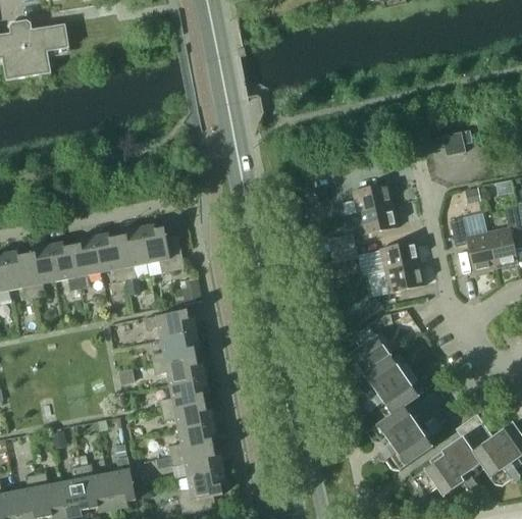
[(10,32),(0,33),(0,57),(2,58),(5,80),(51,72),(48,50),(69,47),(65,23),(32,29),(31,22),(27,19),(12,21),(9,26),(10,32)]
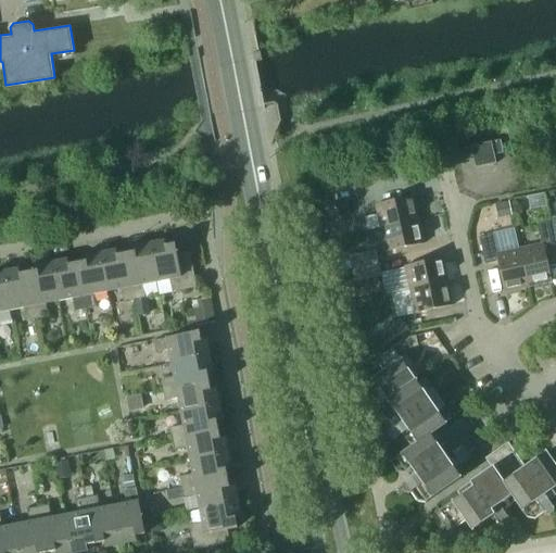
[(500,138),(469,143),(460,146),(463,159),(472,158),(475,165),(495,162),(493,152),(502,151),(500,138)]
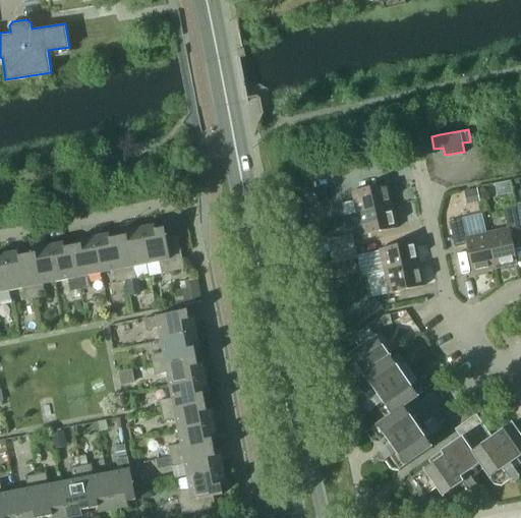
[(357,211),(392,204),(387,181),(352,189),(357,211)]
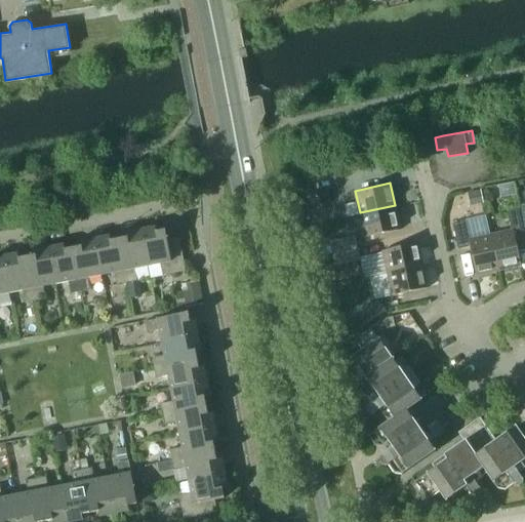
[(318,188),(321,202),(329,200),(327,187),(318,188)]
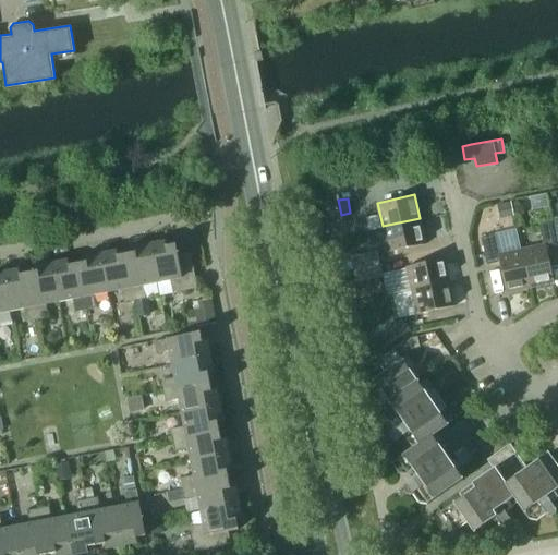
[(511,200),(496,203),(499,217),(513,214),(511,200)]
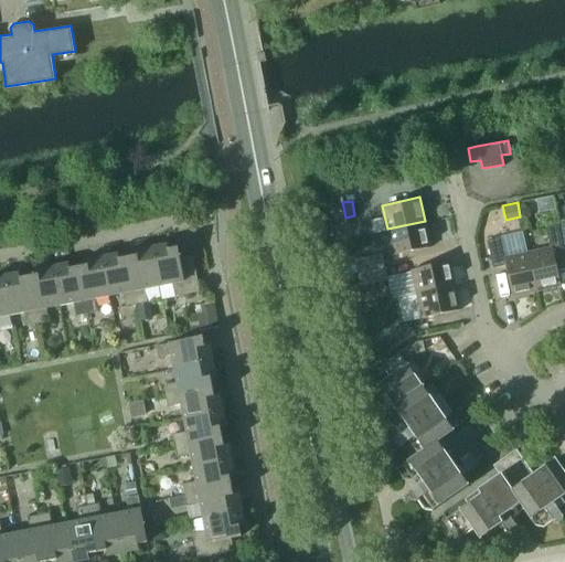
[(393,254),(430,245),(425,221),(387,229),(393,254)]
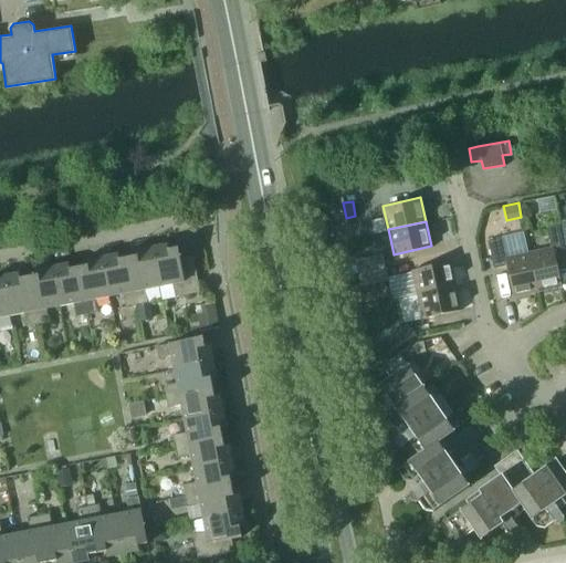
[(551,247),(528,251),(536,289),(561,283),(554,253),(565,250),(565,248),(565,246),(559,222),(546,226),(551,247)]
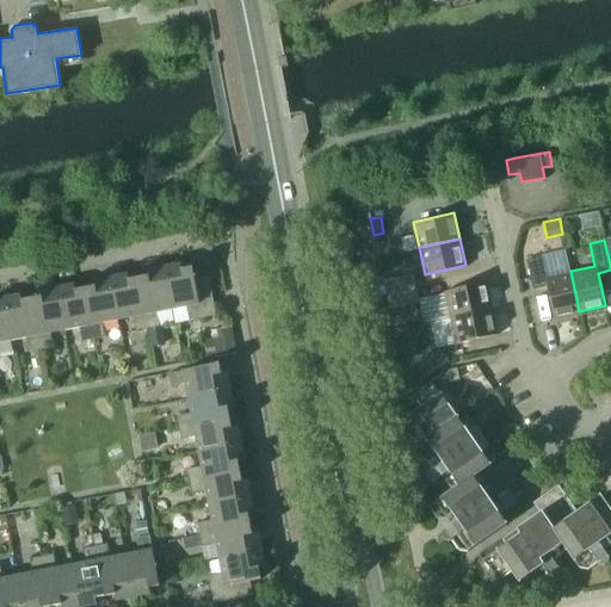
[(554,317),(579,311),(571,271),(545,277),(541,254),(526,258),(532,287),(545,284),(554,317)]
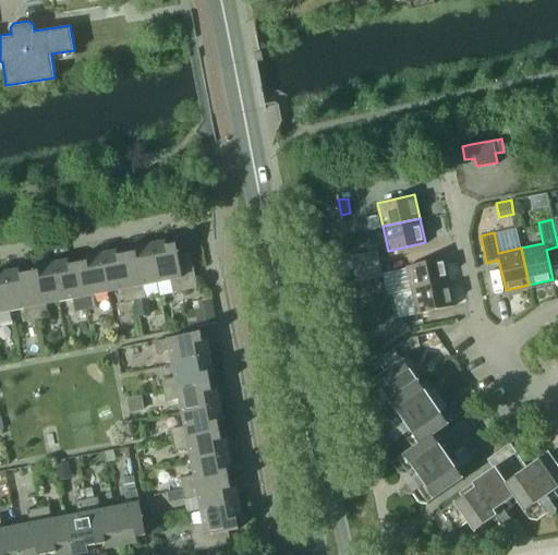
[(165,239),(148,242),(156,280),(170,278),(172,291),(196,286),(190,250),(177,253),(174,242),(166,244),(165,239)]
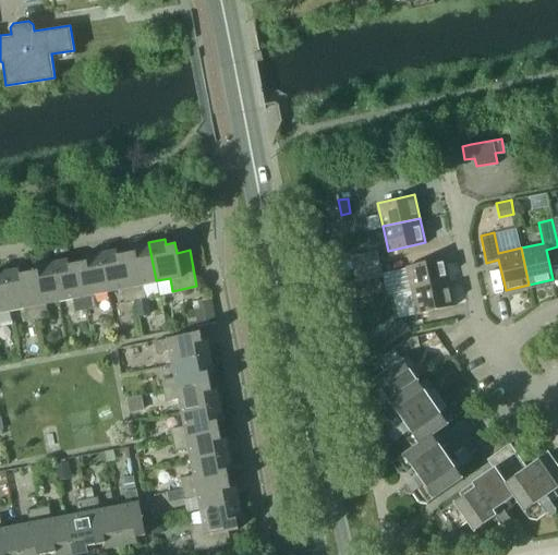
[(133,245),(134,250),(125,252),(134,298),(145,296),(143,284),(156,280),(148,242),(133,245)]
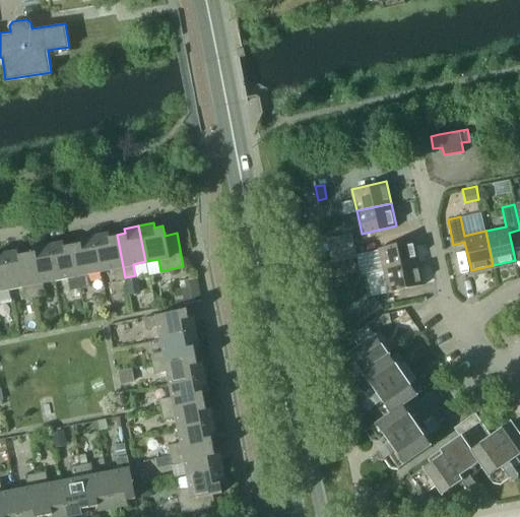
[(108,232),(93,235),(100,270),(113,267),(115,279),(125,277),(117,235),(109,237),(108,232)]
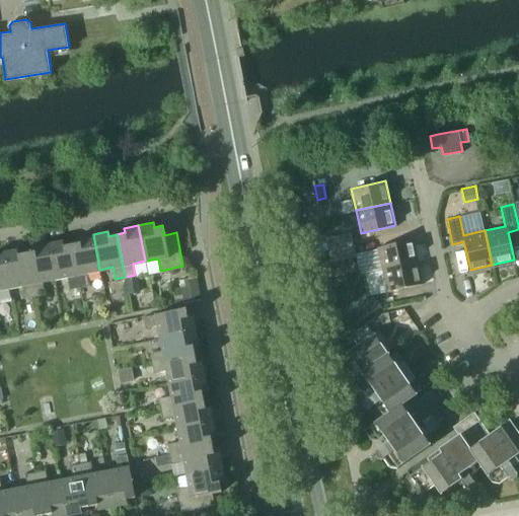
[(354,243),(351,231),(325,236),(328,248),(354,243)]
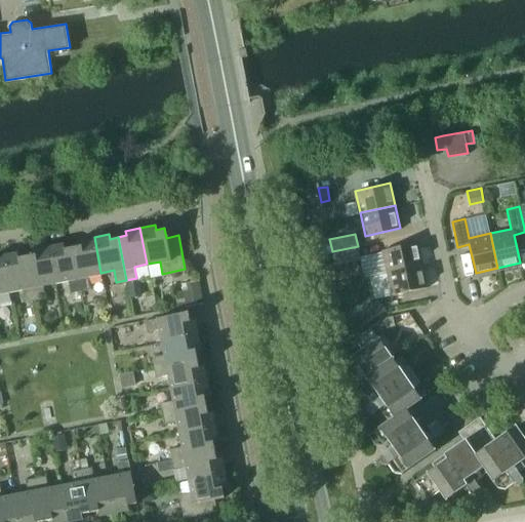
[(80,244),(72,246),(80,289),(90,287),(88,275),(101,273),(94,237),(79,239),(80,244)]
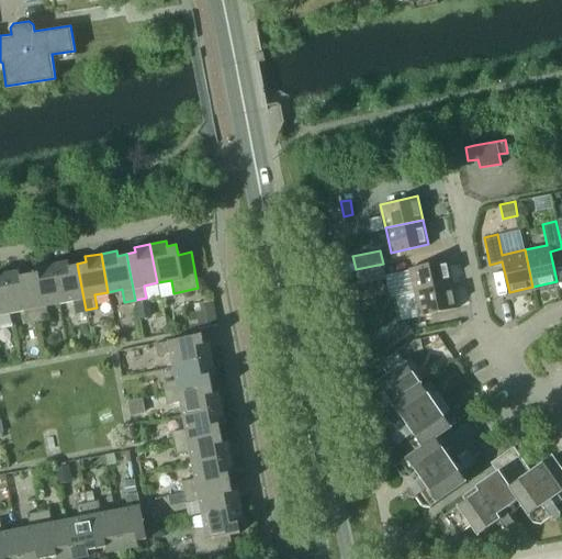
[(415,290),(452,282),(447,258),(409,267),(415,290)]
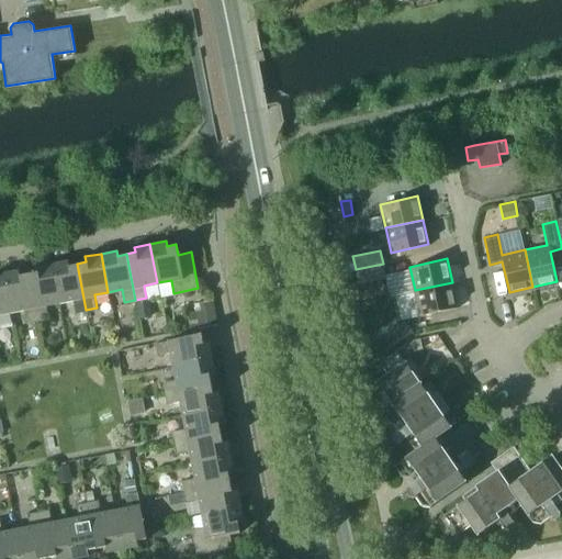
[(76,312),(86,310),(77,264),(68,265),(67,259),(52,263),(59,301),(72,299),(76,312)]
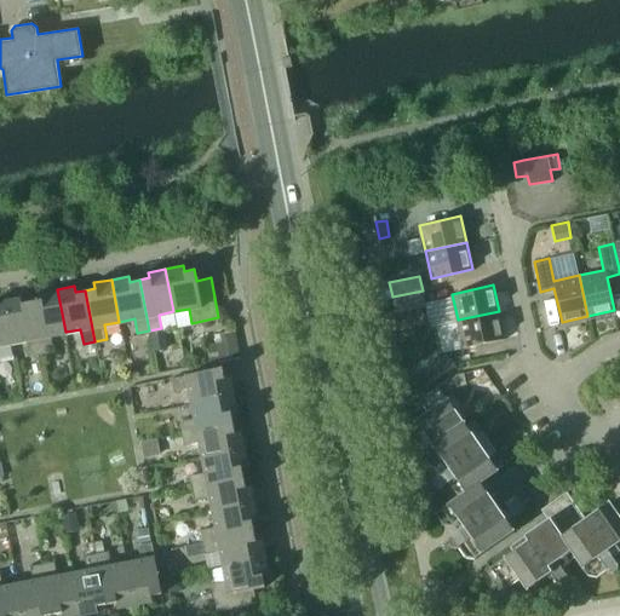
[(50,335),(65,332),(57,289),(39,293),(40,299),(30,300),(40,351),(52,350),(50,335)]
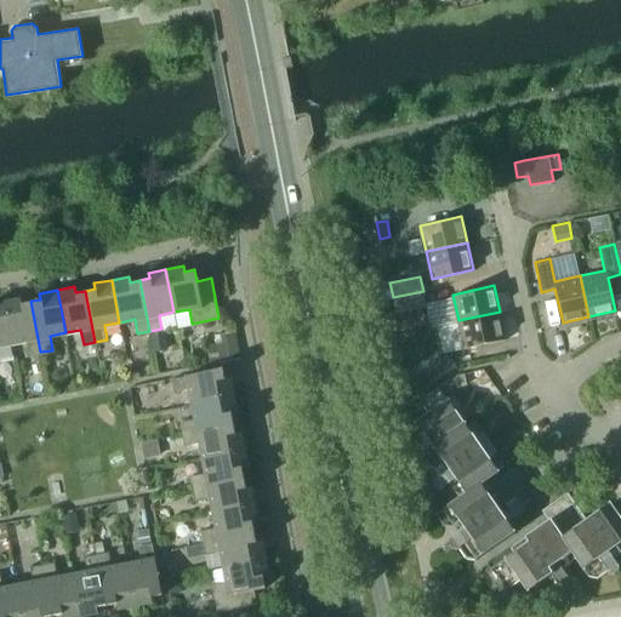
[(396,312),(426,306),(423,291),(393,297),(396,312)]
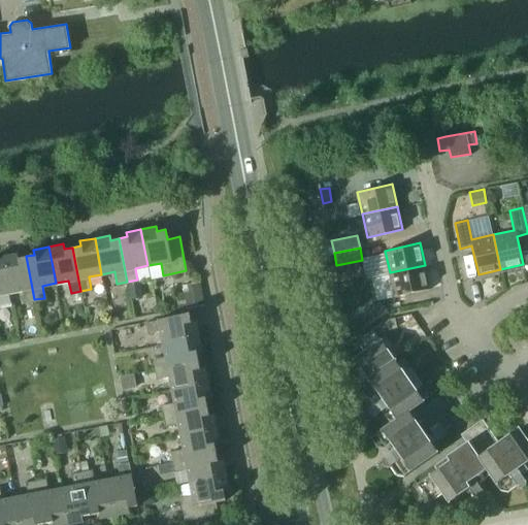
[(17,253),(2,256),(9,292),(22,290),(25,301),(34,299),(26,256),(18,258),(17,253)]
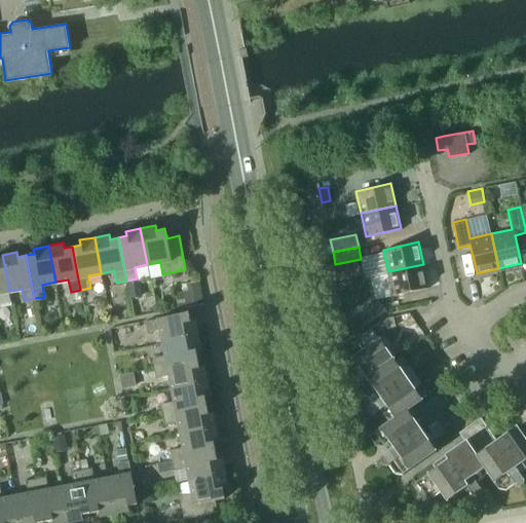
[(0,292),(9,291),(2,255),(0,255),(0,292)]
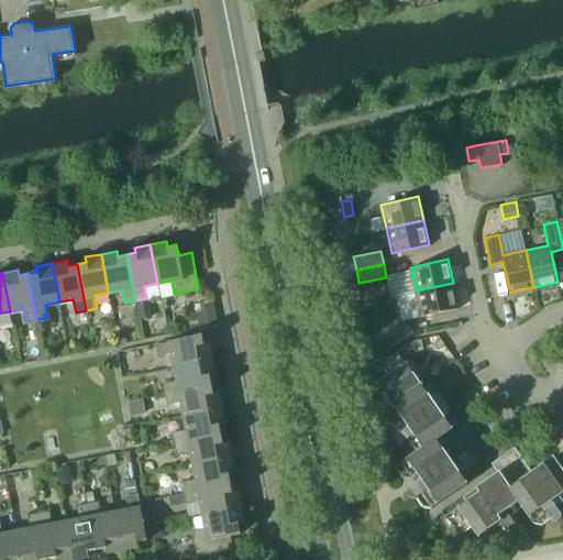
[(354,273),(344,274),(345,284),(355,282),(354,273)]
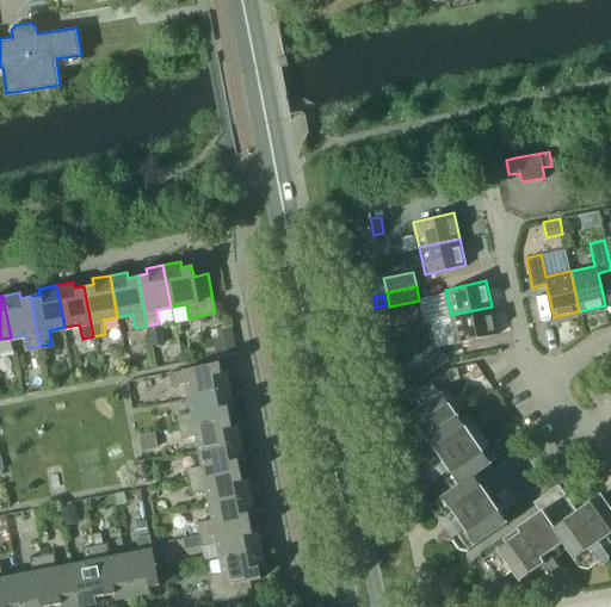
[(457,341),(498,333),(492,307),(451,315),(457,341)]
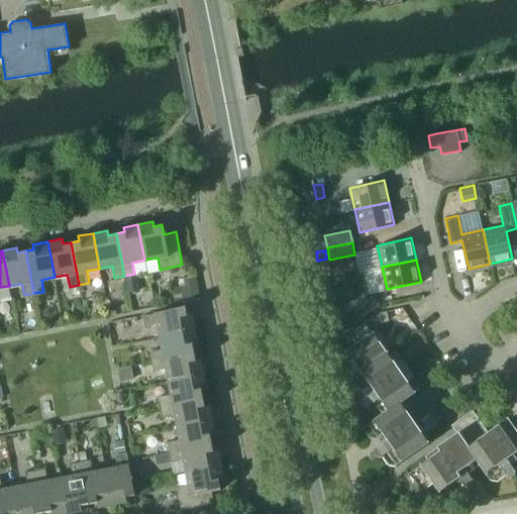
[(125,277),(128,291),(139,289),(137,275),(125,277)]
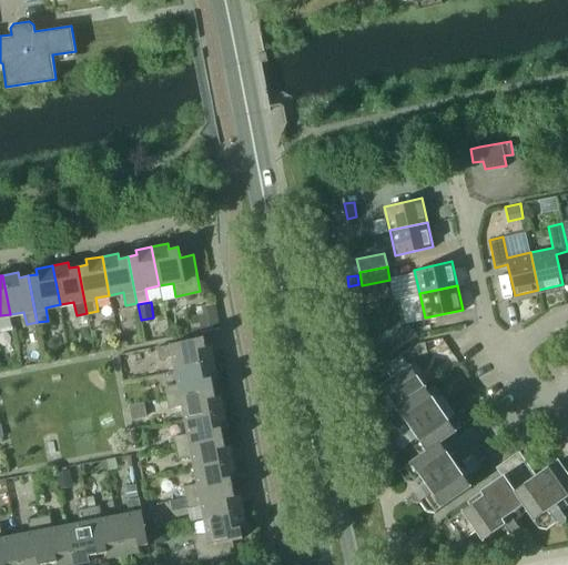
[(193,331),(220,326),(215,302),(196,305),(198,313),(190,314),(193,331)]
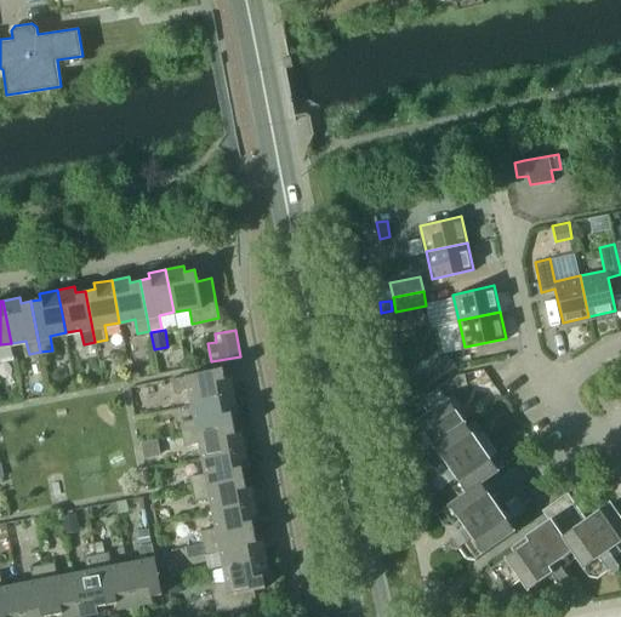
[(431,383),(456,365),(448,353),(422,370),(431,383)]
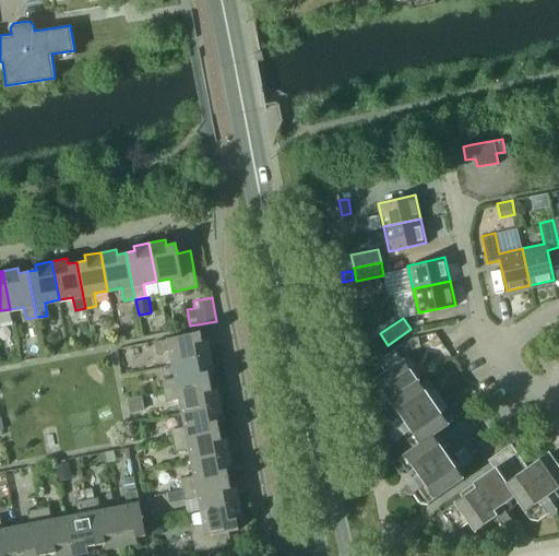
[(169,349),(171,363),(211,355),(207,340),(202,341),(200,331),(154,340),(156,351),(169,349)]
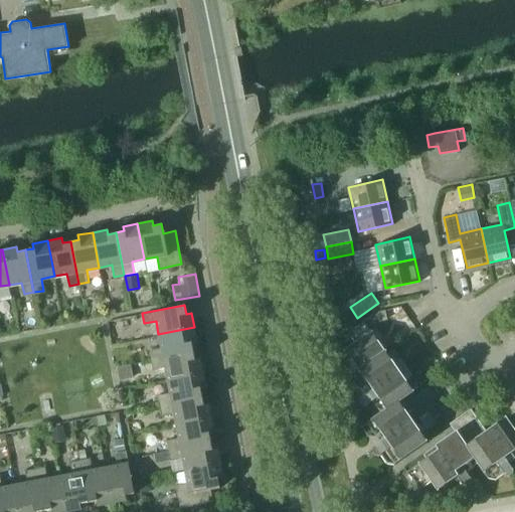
[(348,306),(337,314),(344,324),(355,316),(348,306)]
